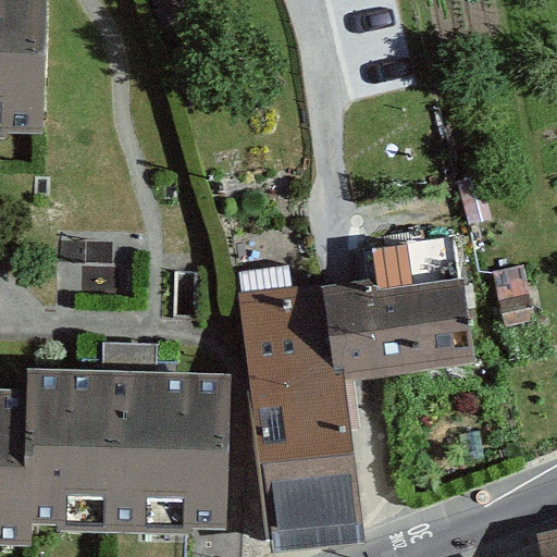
[(0,0),(0,138),(9,139),(9,134),(40,134),(45,134),(48,0),(0,0)]
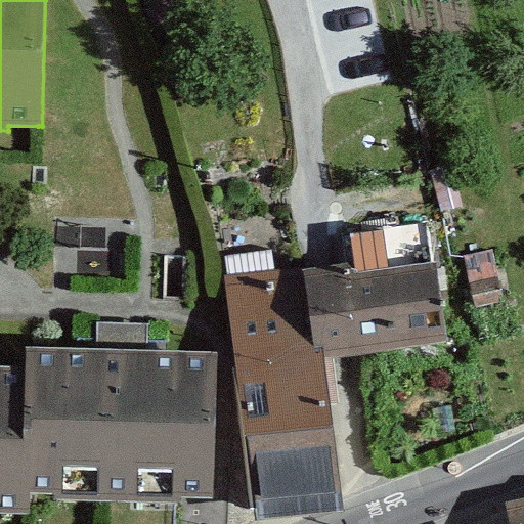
[(308,270),(322,360),(339,358),(369,355),(448,346),(448,343),(437,264),(434,265),(428,223),(351,237),(354,266),(326,268),(308,270)]
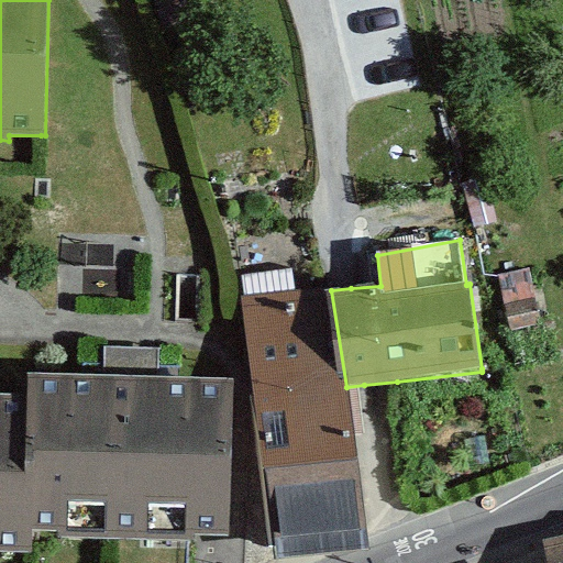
[(530,267),(498,274),(511,331),(543,323),(530,267)]
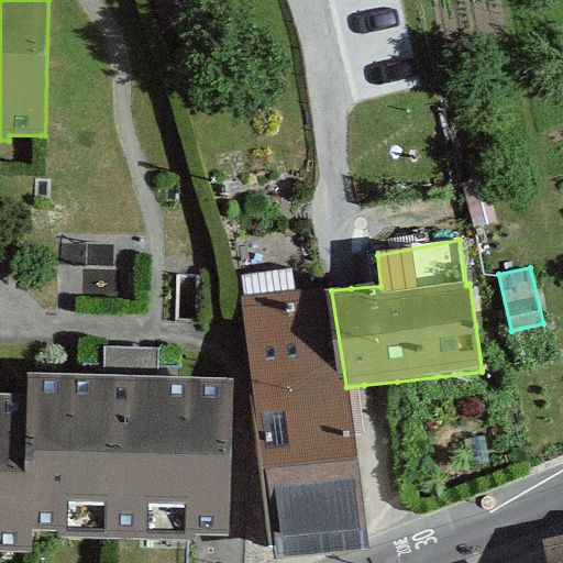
[(346,387),(331,290),(241,300),(243,318),(275,560),(370,548),(346,387)]
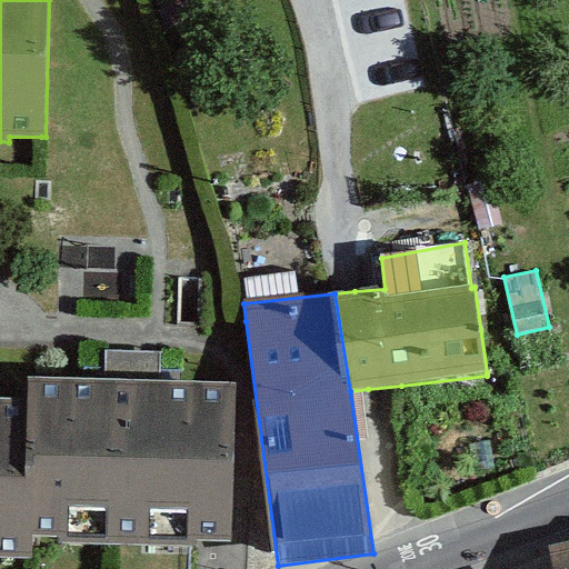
[(161,351),(106,350),(106,379),(161,380),(161,351)]
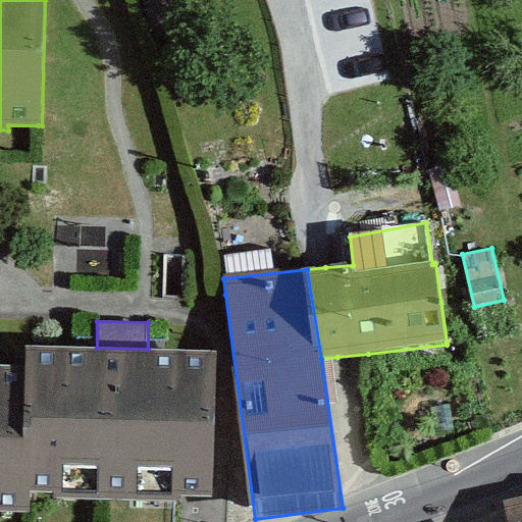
[(30,346),(30,365),(27,491),(54,492),(54,498),(175,501),(180,501),(181,496),(213,497),(217,351),(214,351),(166,350),(148,349),(97,348),(89,348),(30,346)]
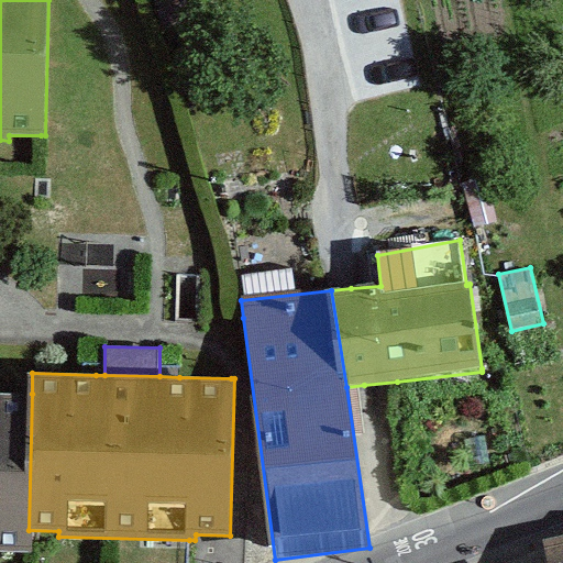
[(0,551),(28,552),(29,530),(32,394),(0,393),(0,551)]
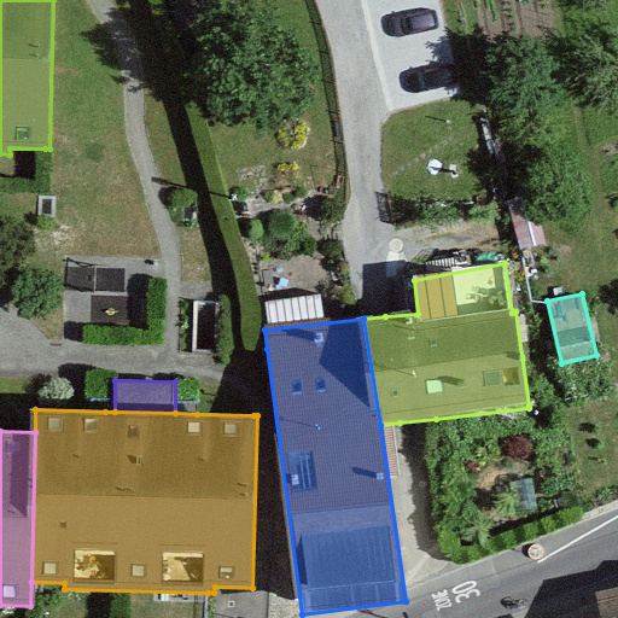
[(617,617),(617,589),(598,595),(602,617),(617,617)]
